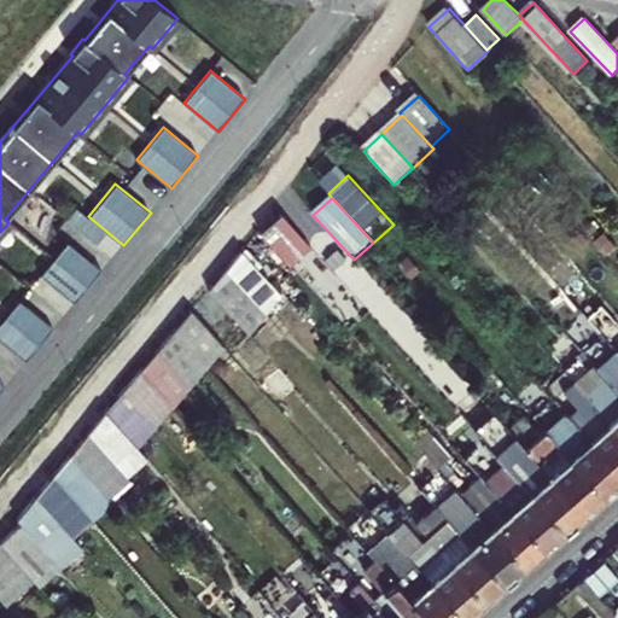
[(291,268),(310,251),(280,217),(261,234),(291,268)]
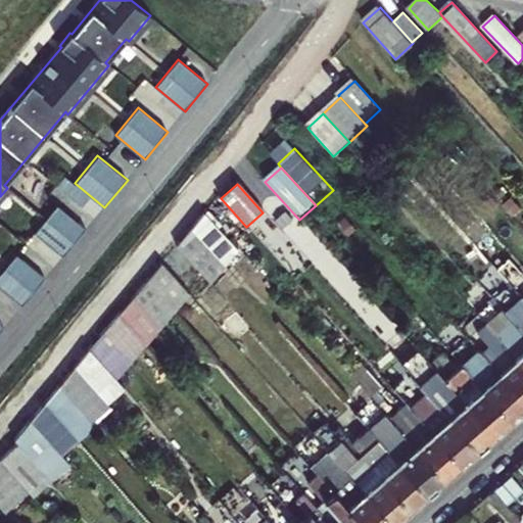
[(86,230),(56,205),(34,233),(63,257),(86,230)]
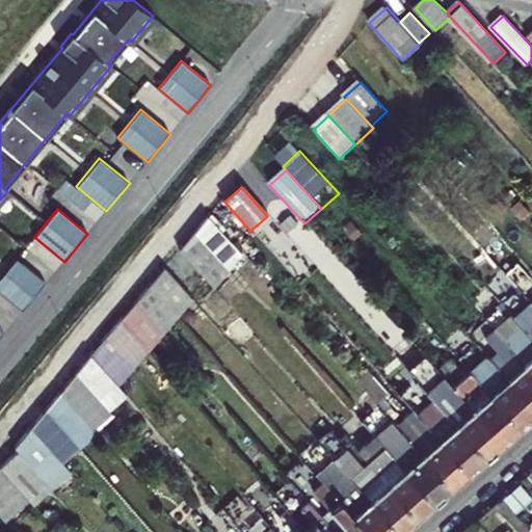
[(228,271),(242,254),(207,215),(192,233),(228,271)]
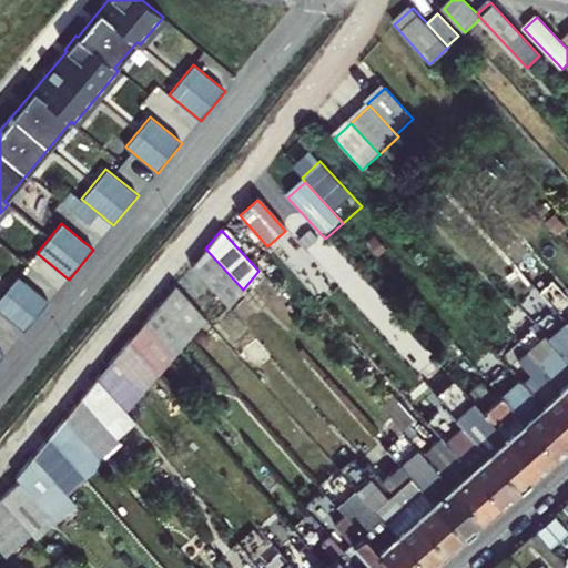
[(243,290),(205,249),(191,266),(229,307),(243,290)]
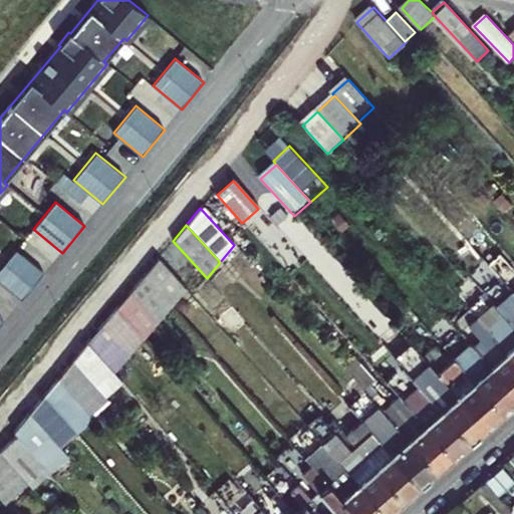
[(45,274),(15,250),(0,269),(0,282),(22,301),(45,274)]
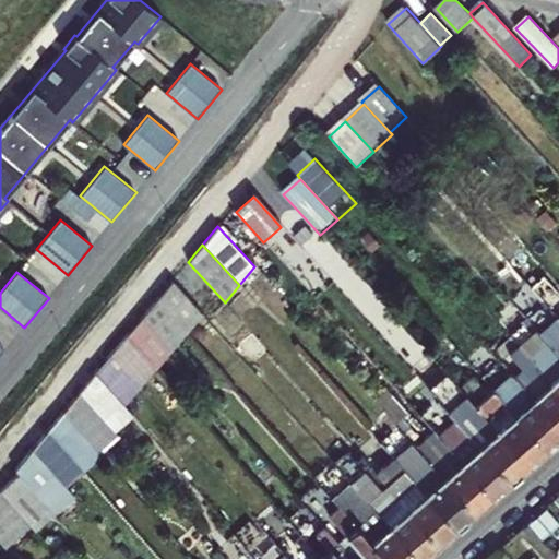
[(202,313),(173,280),(158,297),(188,331),(202,313)]
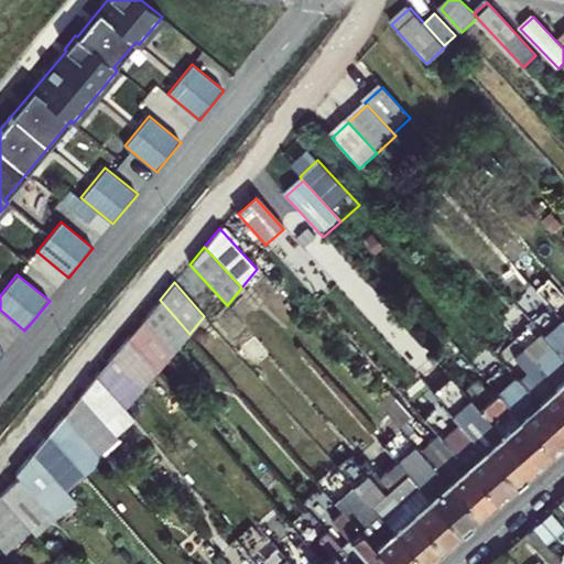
[(190,334),(160,300),(143,320),(173,354),(190,334)]
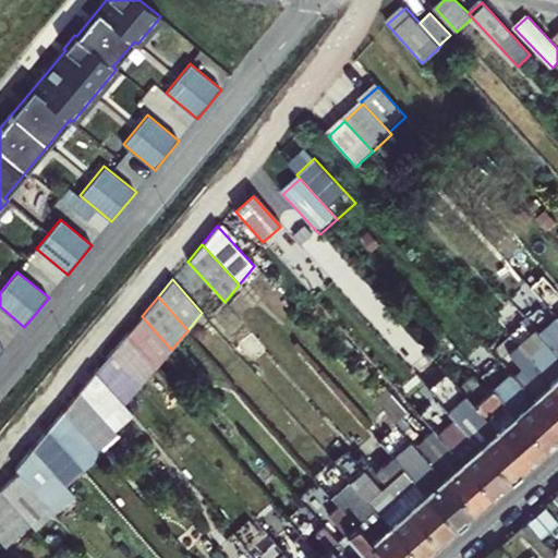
[(501,327),(513,340),(528,355),(541,344),(532,336),(514,315),(501,327)]
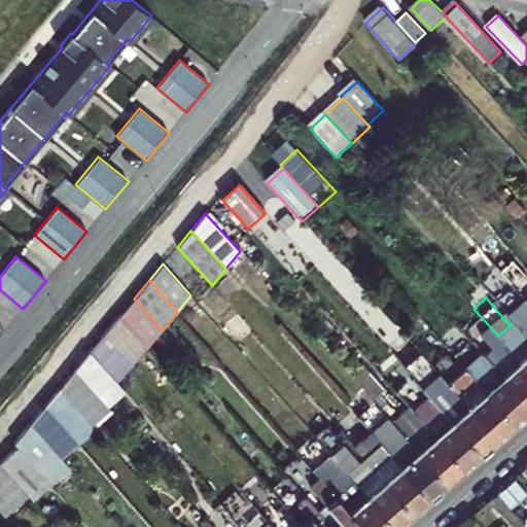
[(526,300),(524,297),(506,313),(526,336),(526,300)]
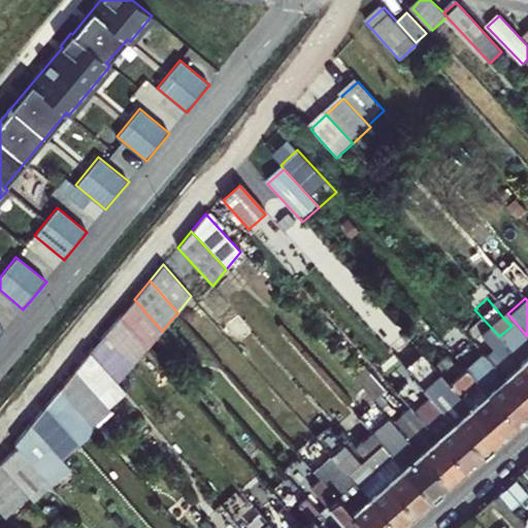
[(149,348),(162,331),(134,299),(121,315),(149,348)]
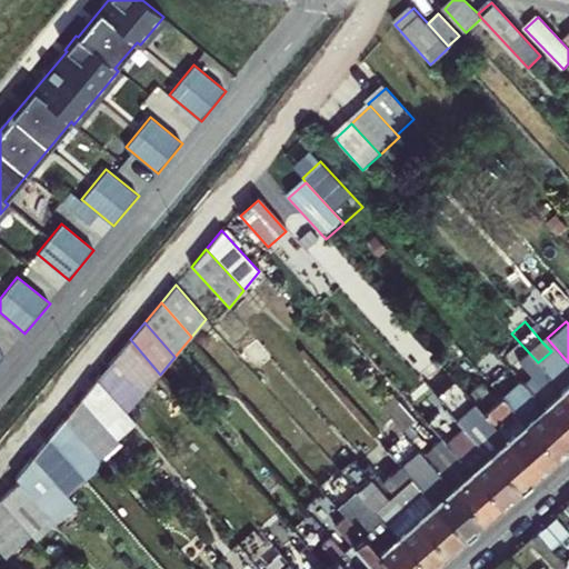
[(538,362),(568,396),(568,362),(547,338),(542,342),(551,351),(538,362)]
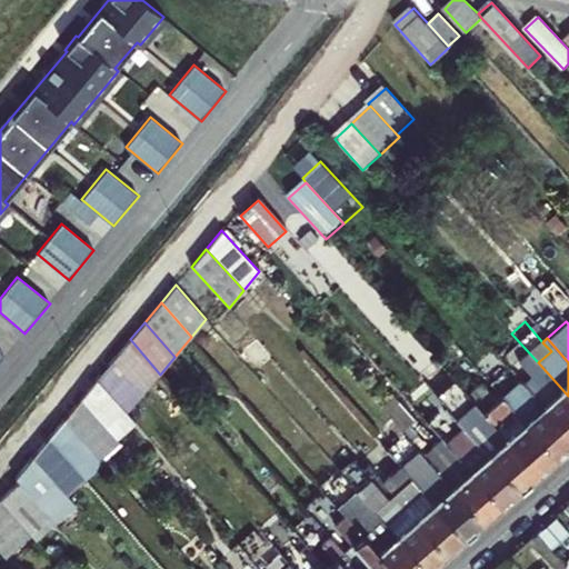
[(130,339),(113,359),(143,393),(160,375),(130,339)]
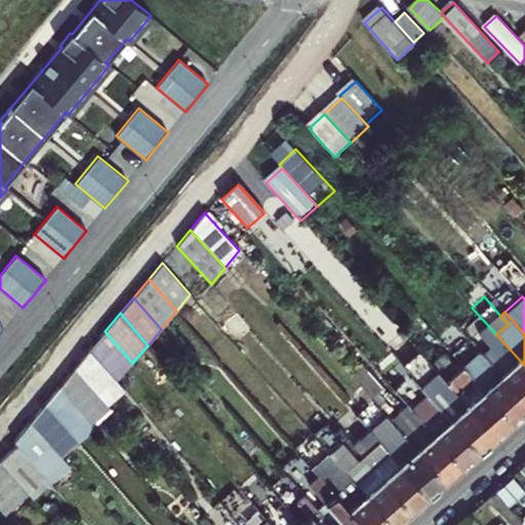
[(466,335),(479,350),(524,399),(524,365),(496,334),(483,320),(466,335)]
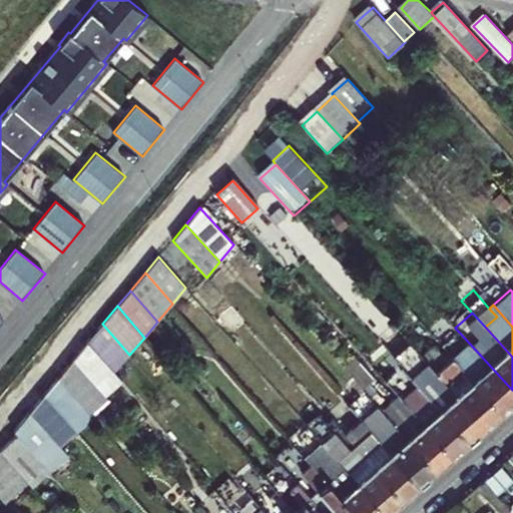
[(129,355),(102,324),(87,342),(114,373),(129,355)]
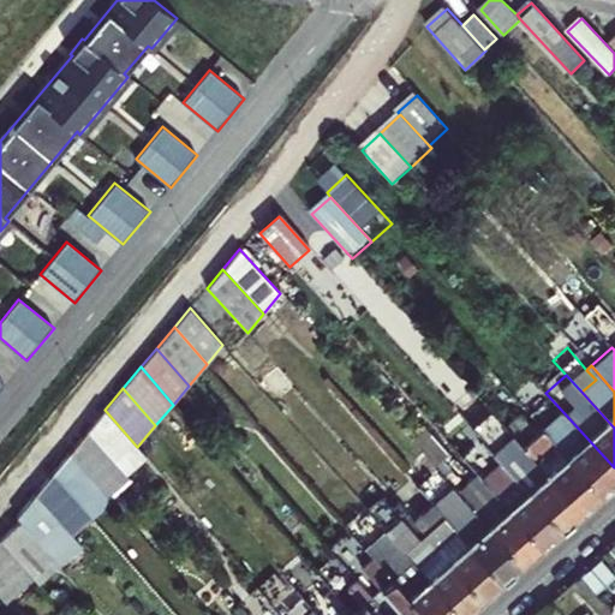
[(479,437),(560,526),(579,509),(521,446),(505,428),(488,408),(469,425),(479,437)]
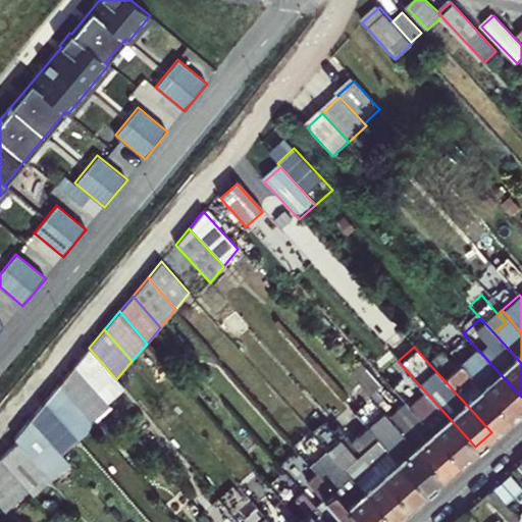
[(89,348),(73,365),(107,404),(123,387),(116,379),(89,348)]
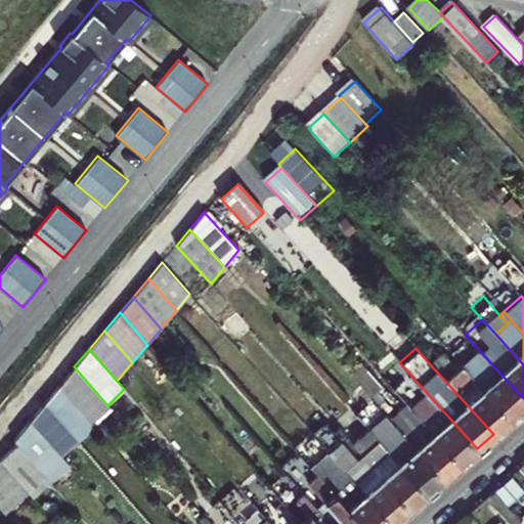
[(462,364),(511,419),(523,406),(523,398),(478,349),(462,364)]
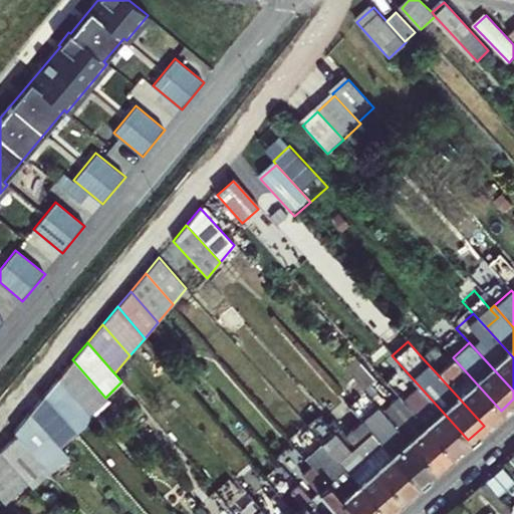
[(422,357),(436,372),(484,426),(501,411),(453,357),(449,360),(435,345),(422,357)]
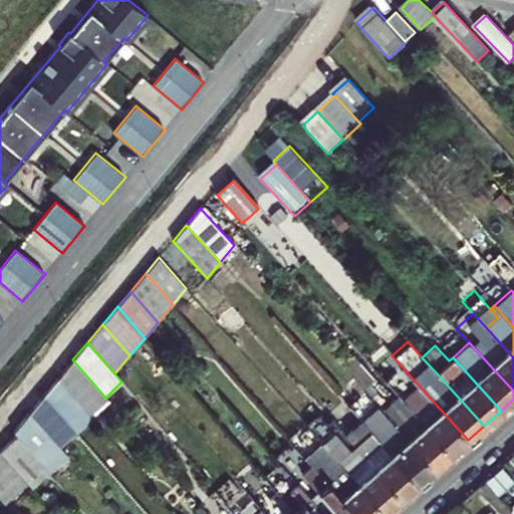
[(355,356),(343,367),(363,390),(374,378),(355,356)]
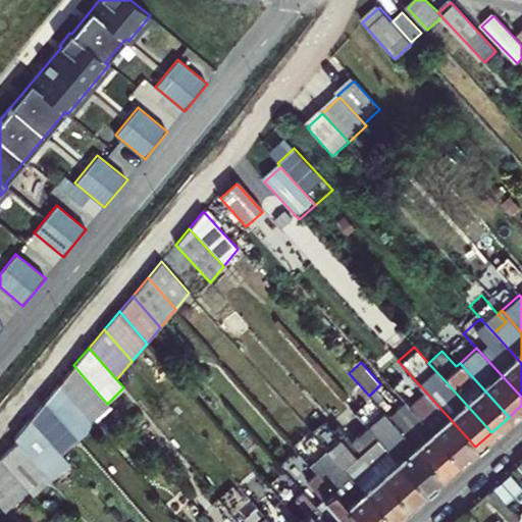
[(73,365),(59,382),(83,410),(91,420),(108,405),(107,404),(73,365)]
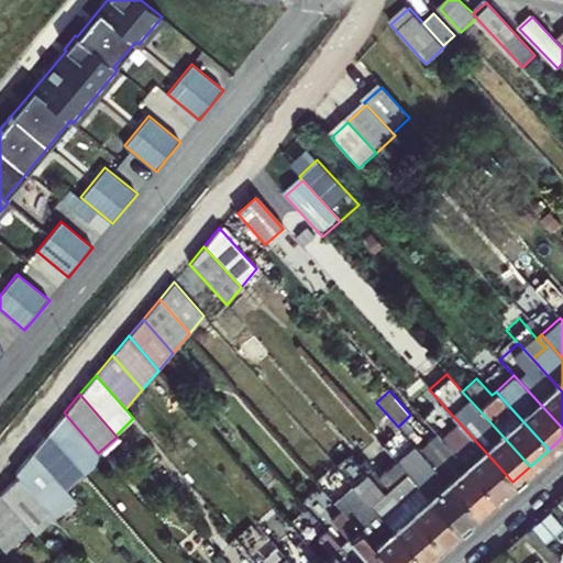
[(495,498),(512,482),(439,400),(421,416),(442,440),(495,498)]
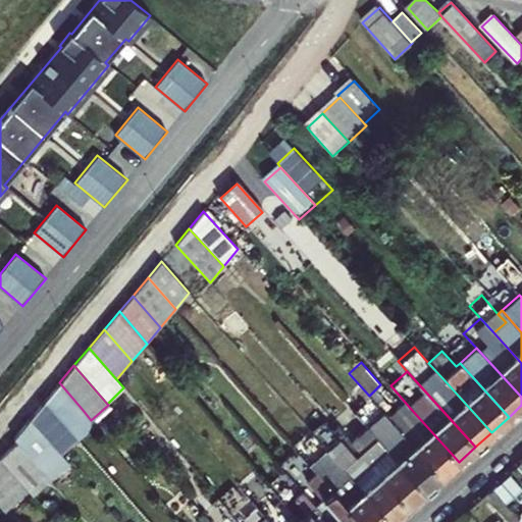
[(45,400),(66,425),(83,410),(59,382),(45,400)]
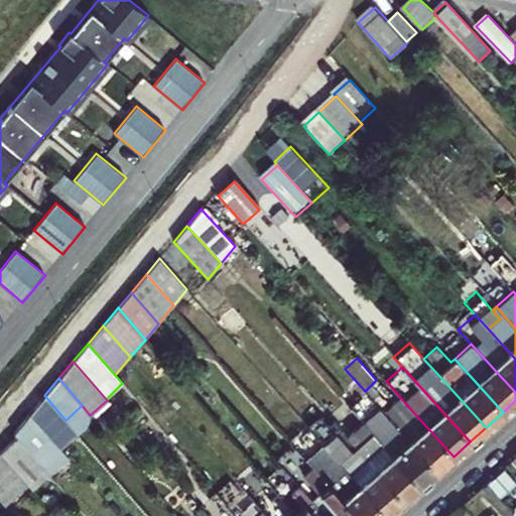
[(44,395),(28,413),(59,448),(77,433),(66,420),(44,395)]
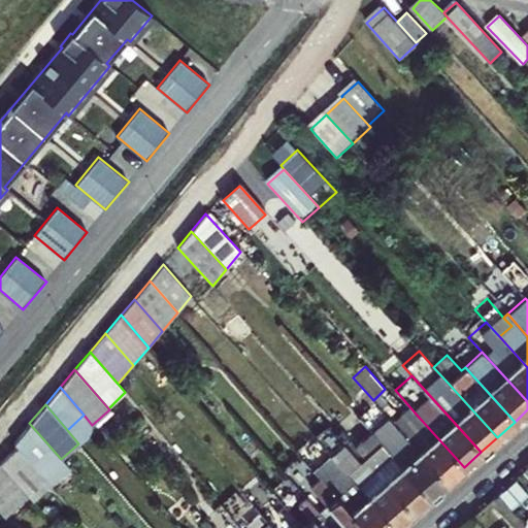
[(397,428),(447,483),(464,467),(415,413),(397,428)]
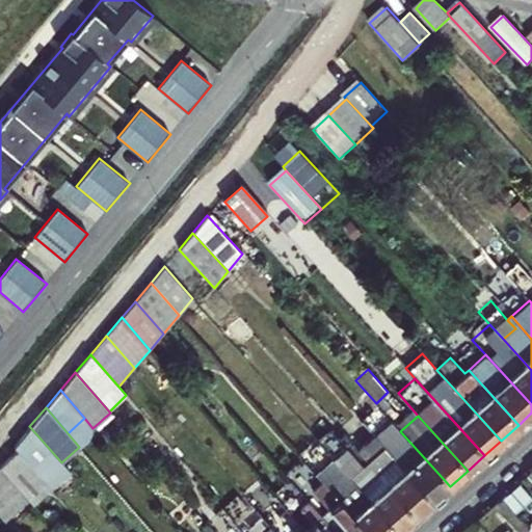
[(433,500),(450,486),(400,431),(391,419),(374,434),(433,500)]
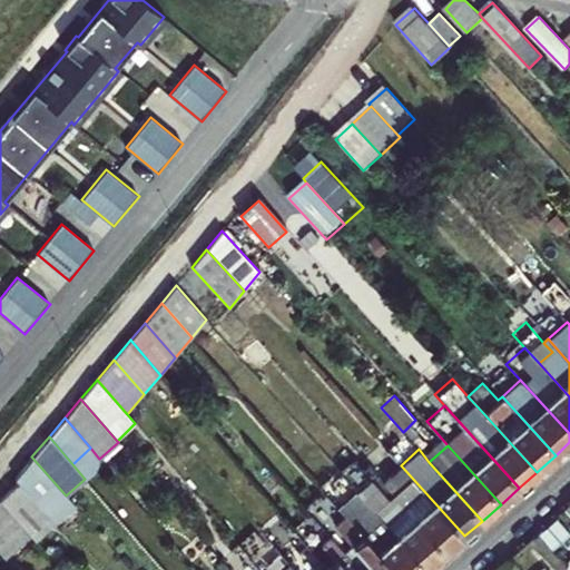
[(13,478),(17,482),(55,524),(76,507),(66,495),(31,457),(13,478)]
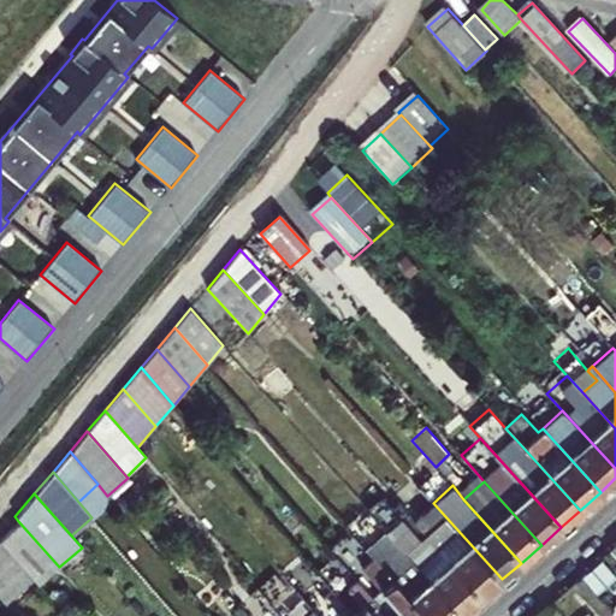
[(368,508),(377,519),(391,507),(381,496),(368,508)]
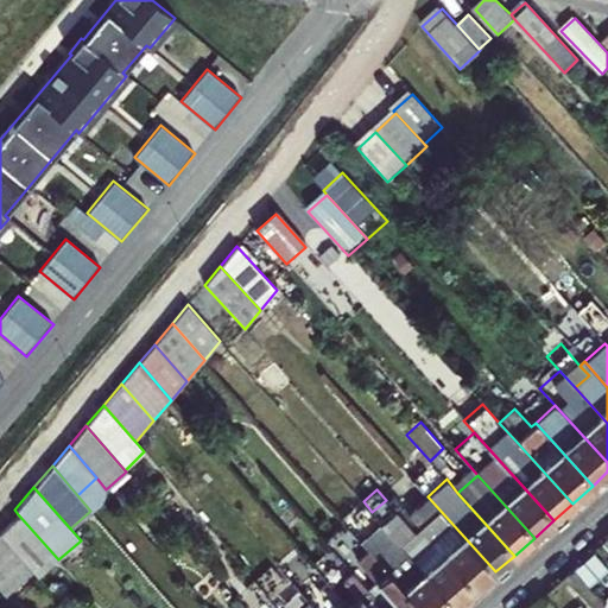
[(392,494),(386,500),(415,530),(419,525),(409,513),(392,494)]
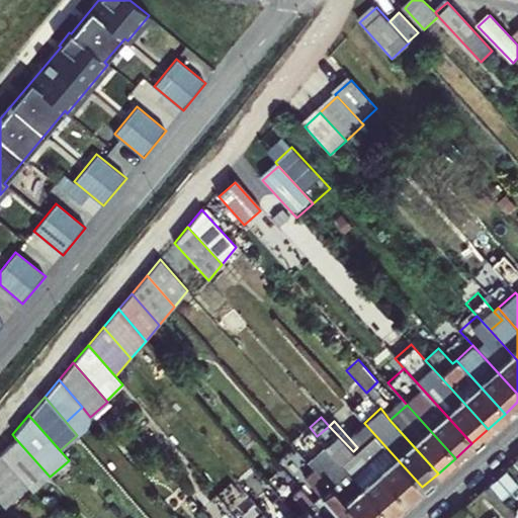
[(422,487),(364,423),(348,437),(357,447),(406,502),(422,487)]
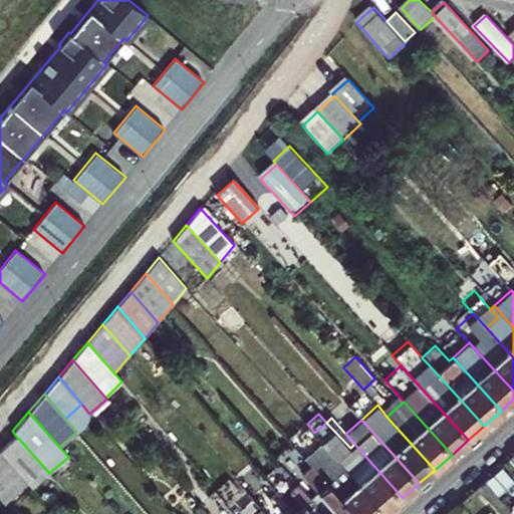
[(386,513),(403,498),(354,444),(350,448),(326,423),(314,433),(321,441),(386,513)]
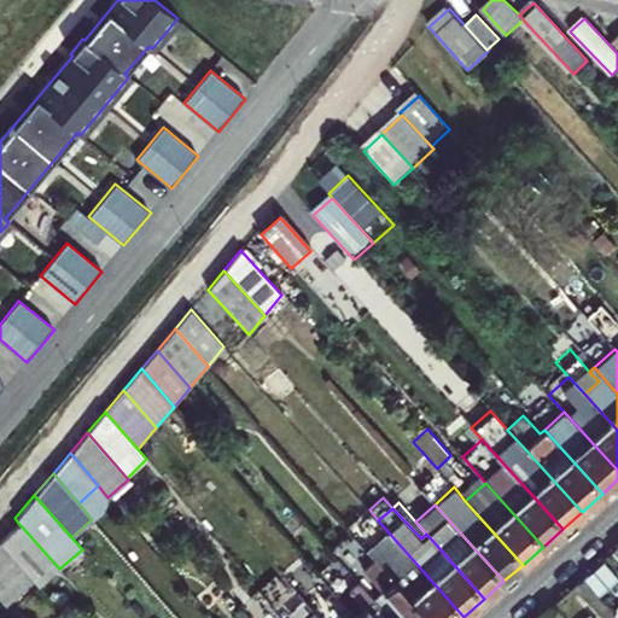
[(59,569),(18,523),(0,540),(0,543),(33,581),(39,587),(59,569)]
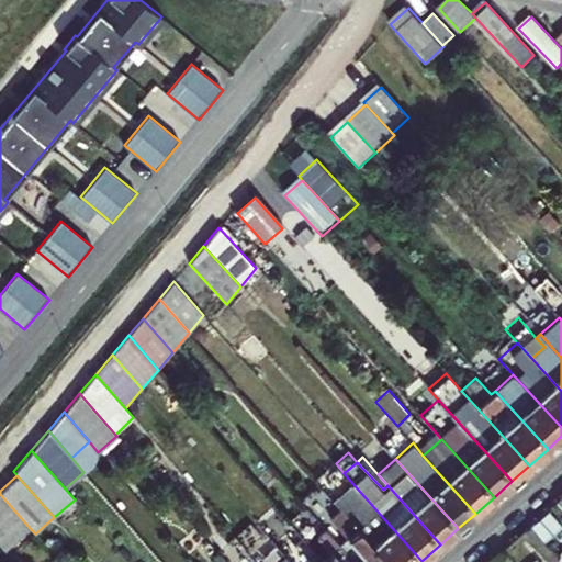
[(419,561),(422,561),(351,482),(334,497),(340,506),(390,561),(419,561)]
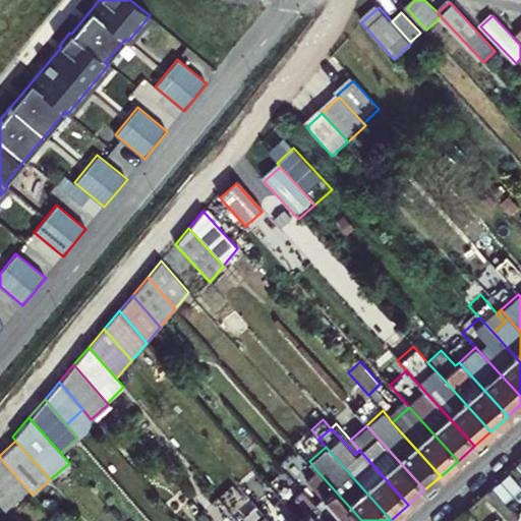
[(0,505),(4,510),(27,489),(0,458),(0,505)]
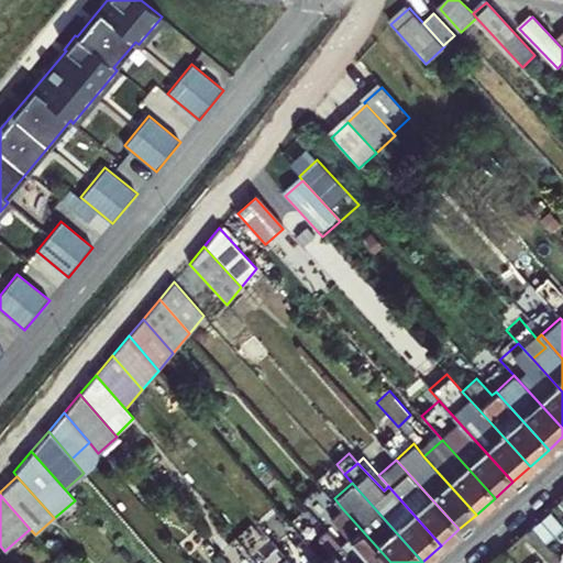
[(390,562),(341,507),(331,516),(349,534),(340,543),(355,560),(356,559),(360,562),(390,562)]
